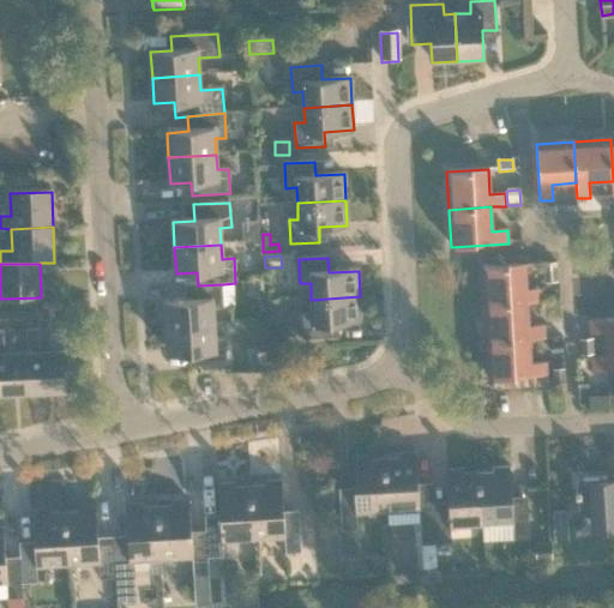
[(545,284),(558,284),(557,264),(543,265),(545,284)]
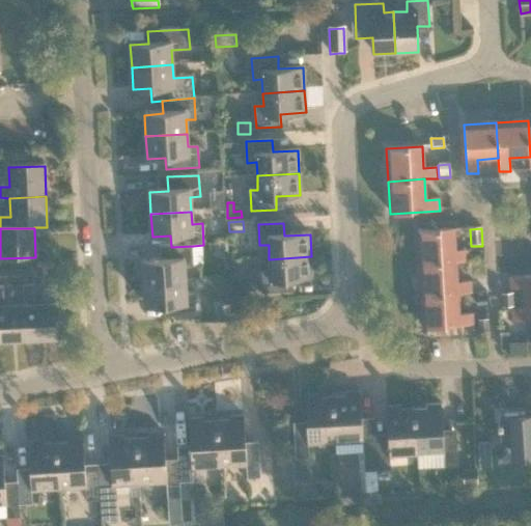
[(420,266),(456,264),(470,263),(469,252),(455,253),(454,231),(418,233),(420,266)]
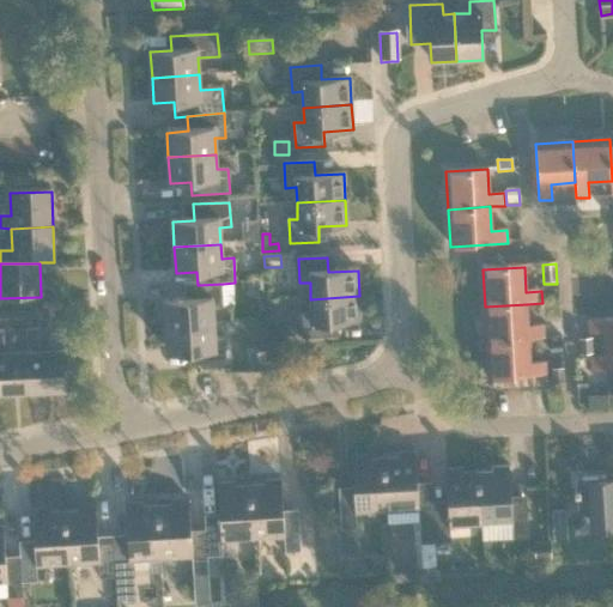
[(165,302),(167,327),(216,325),(214,309),(224,308),(223,284),(198,285),(186,286),(187,301),(165,302)]
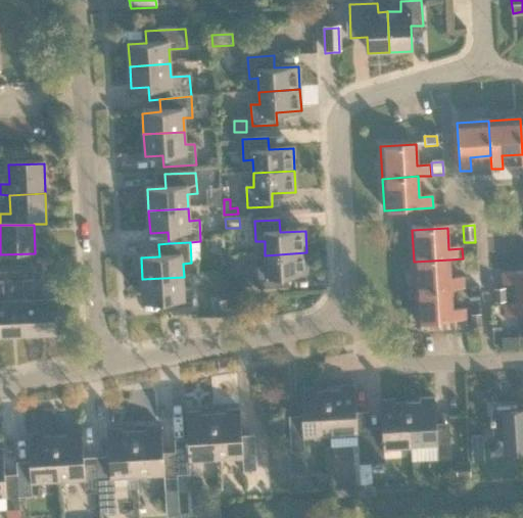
[(307,274),(306,252),(265,255),(266,269),(257,269),(258,289),(283,287),(283,275),(307,274)]
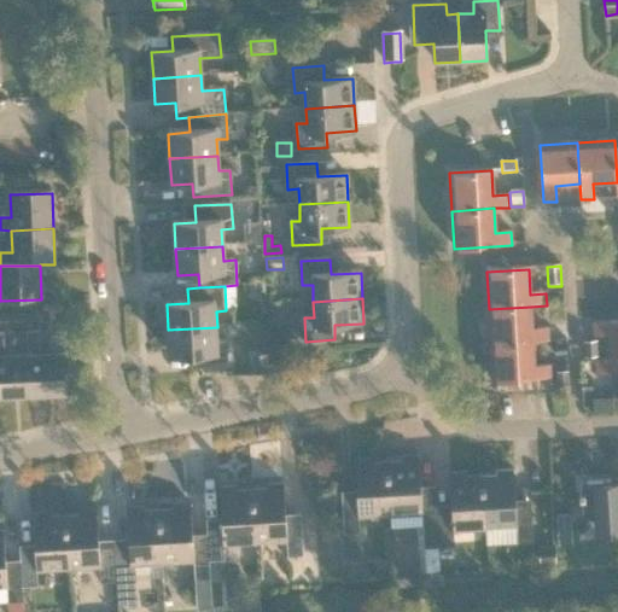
[(532,331),(531,307),(489,309),(490,347),(534,344),(548,343),(548,331),(532,331)]
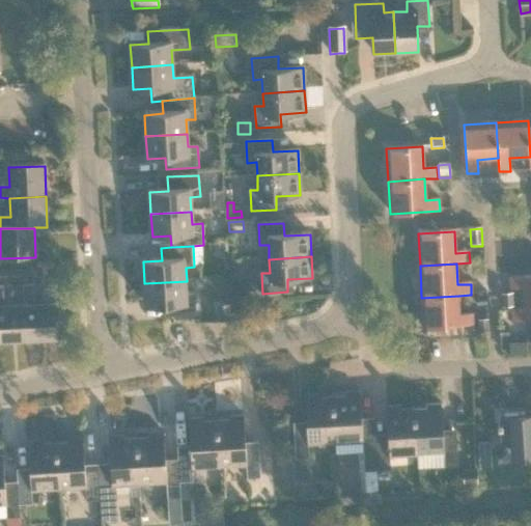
[(526,310),(530,309),(530,278),(510,279),(511,291),(525,289),(526,310)]
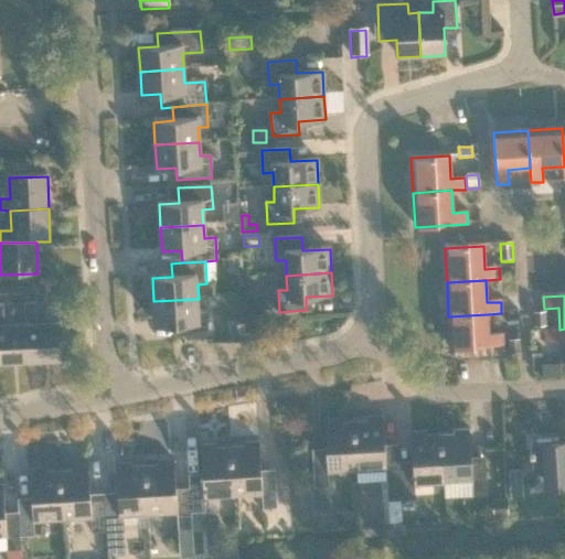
[(200,313),(199,299),(153,301),(156,325),(176,324),(177,337),(210,336),(209,313),(200,313)]
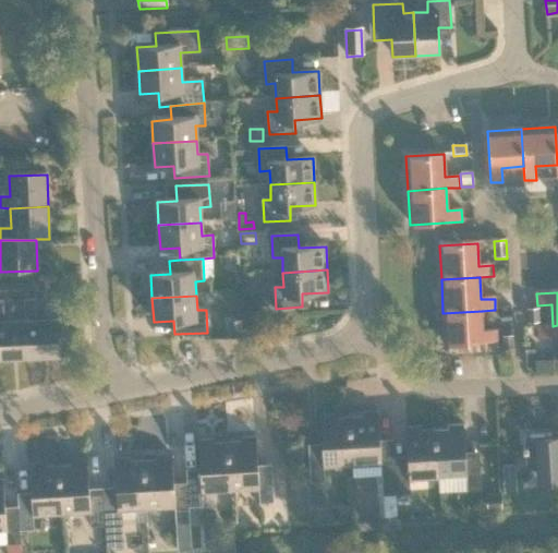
[(25,301),(26,323),(27,360),(60,358),(58,322),(37,323),(36,300),(25,301)]
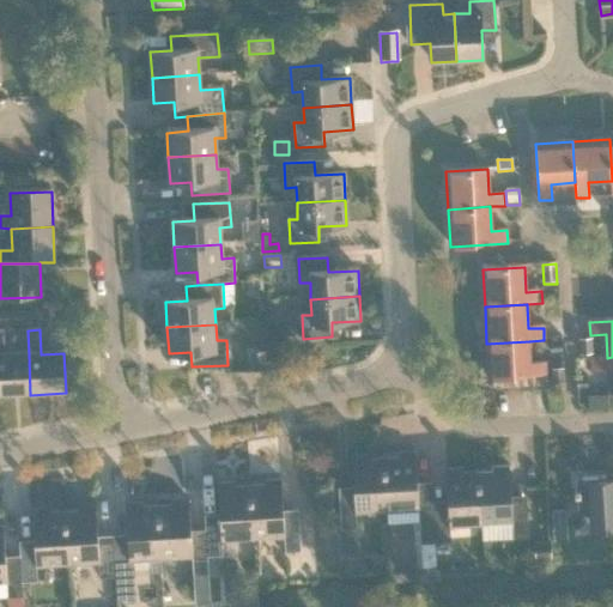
[(0,332),(0,396),(30,395),(29,354),(6,356),(5,332),(0,332)]
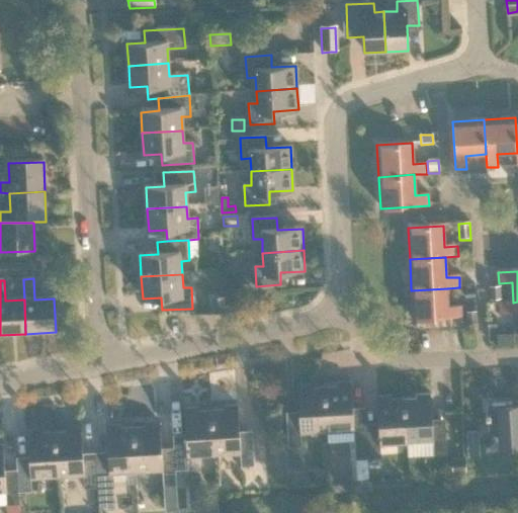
[(502,301),(501,286),(489,287),(490,301),(502,301)]
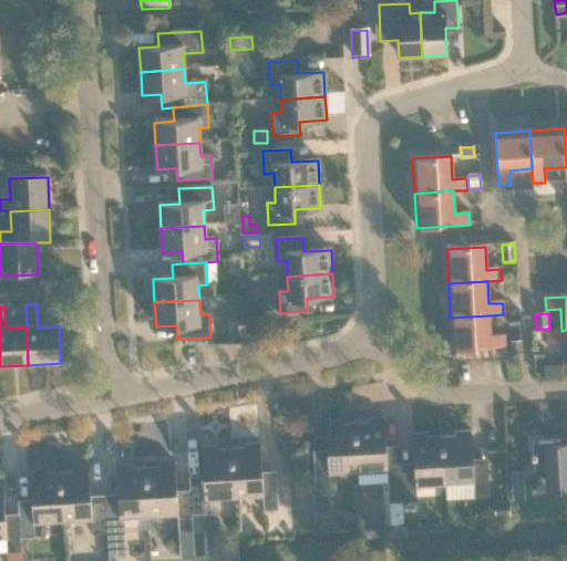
[(490,336),(490,315),(450,318),(452,351),(505,347),(504,335),(490,336)]
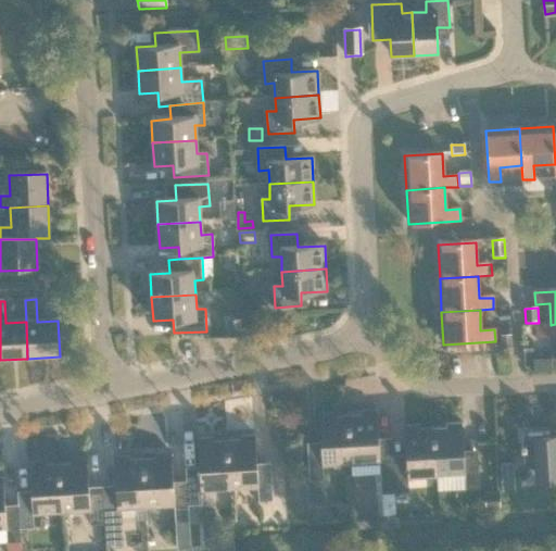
[(555,324),(551,325),(536,326),(536,337),(552,336),(553,360),(555,360),(555,324)]
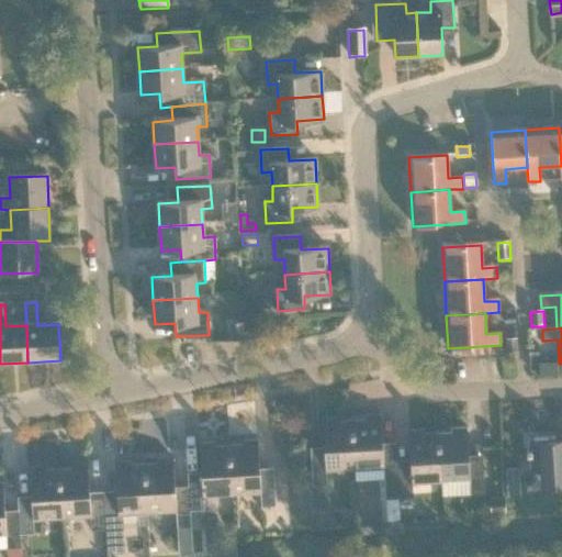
[(276,347),(289,345),(285,332),(273,334),(276,347)]
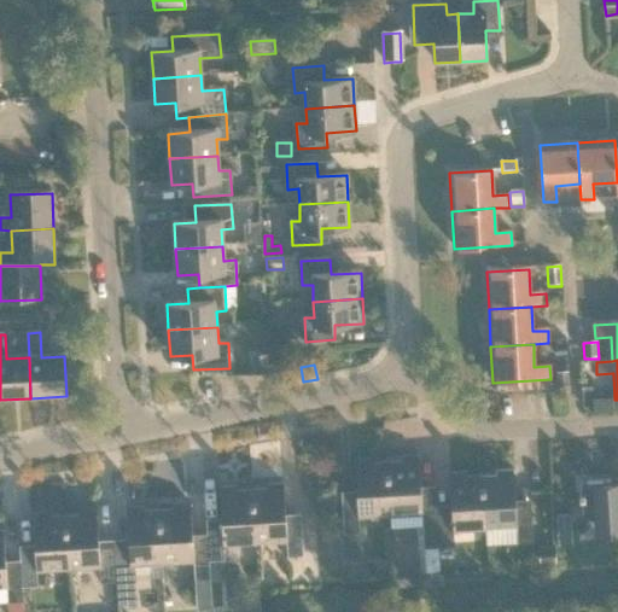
[(558,389),(569,388),(569,373),(557,374),(558,389)]
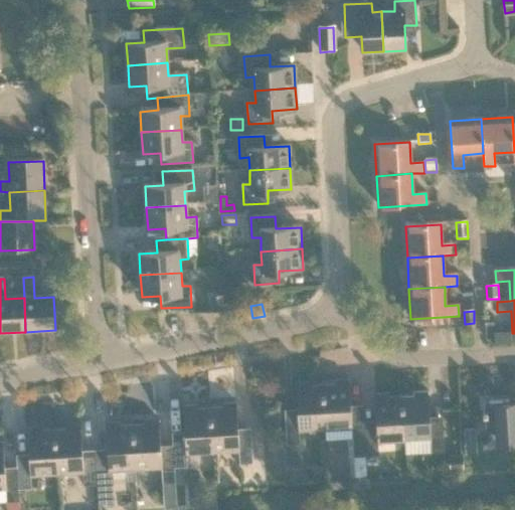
[(349,381),(322,383),(325,431),(333,430),(346,430),(347,430),(347,442),(347,445),(348,460),(350,480),(355,479),(367,478),(366,457),(365,457),(364,444),(366,444),(365,430),(364,412),(351,413),(350,403),(349,381)]
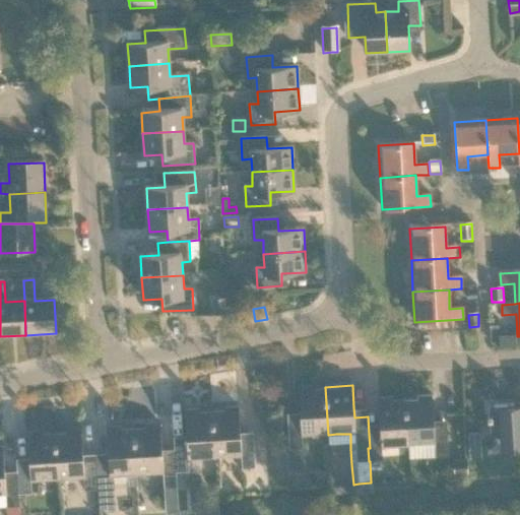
[(302,437),(328,435),(325,387),(299,389),(301,421),(287,422),(288,449),(303,448),(302,437)]
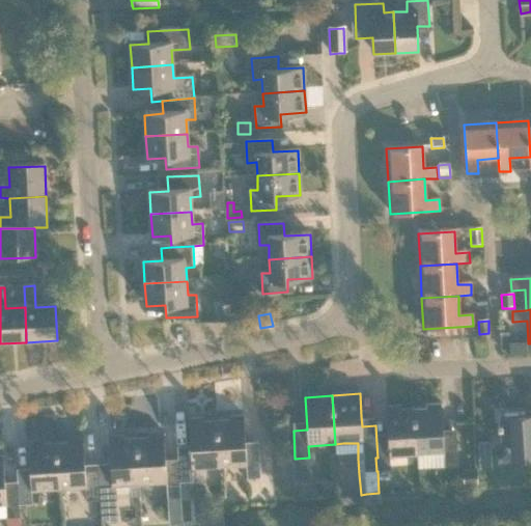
[(441,406),(414,407),(417,455),(444,453),(445,467),(458,466),(457,438),(443,439),(441,406)]
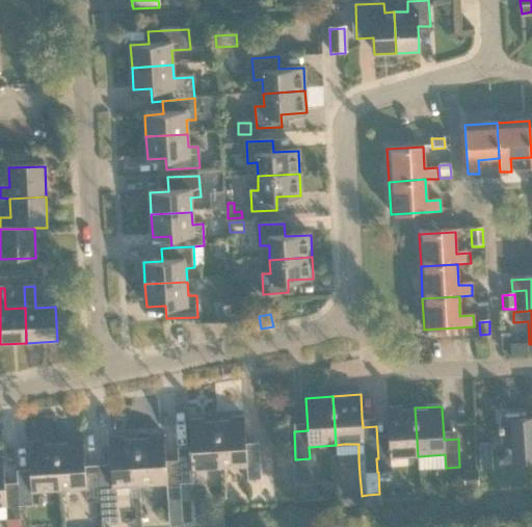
[(390,458),(418,456),(415,407),(388,410),(390,443),(377,444),(378,458),(376,458),(377,472),(378,472),(391,472),(390,458)]
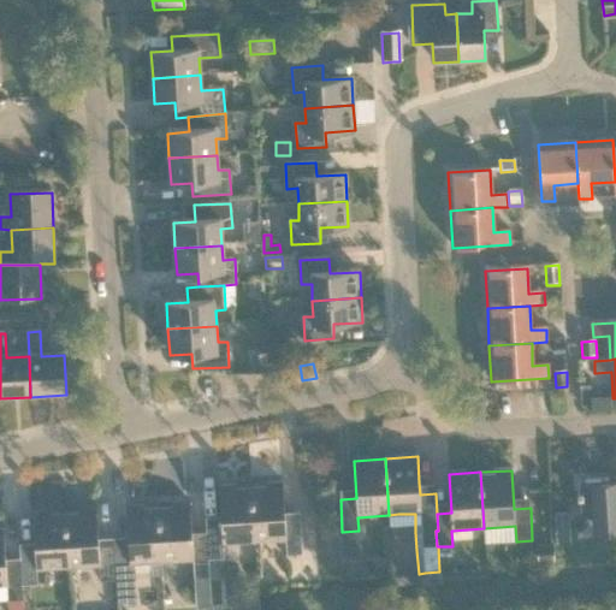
[(615,480),(580,483),(582,520),(602,519),(603,536),(615,534),(615,480)]
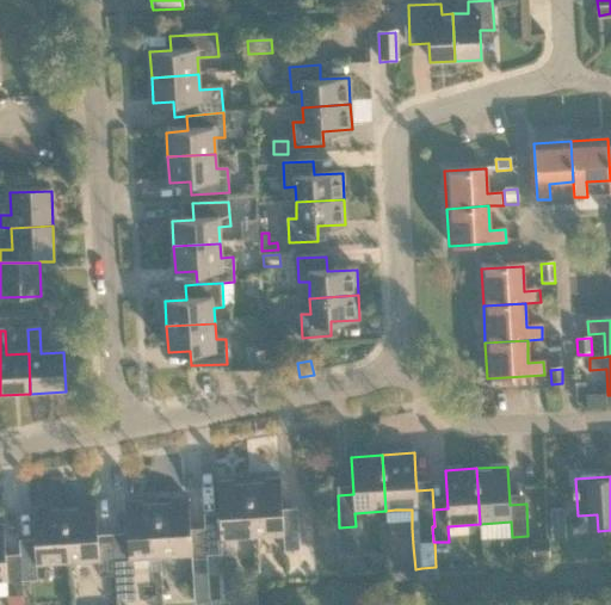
[(279,481),(247,483),(252,537),(283,536),(284,551),(301,550),(298,517),(282,518),(279,481)]
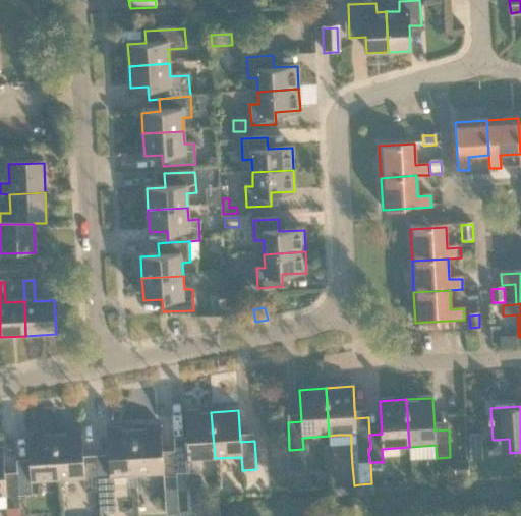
[(187,460),(215,458),(211,412),(184,413),(186,446),(173,447),(174,458),(175,474),(188,473),(187,460)]
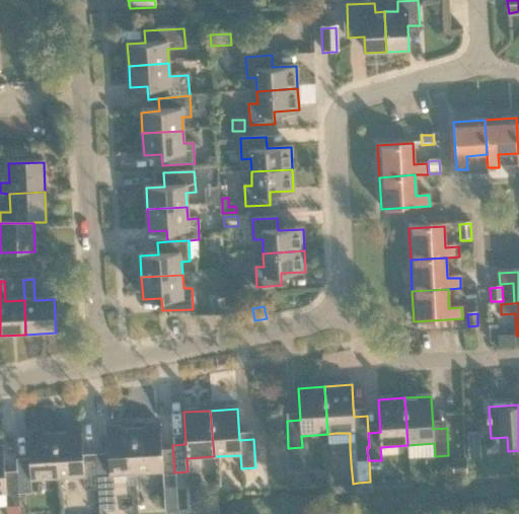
[(175,485),(174,472),(173,456),(161,457),(159,426),(133,427),(136,474),(162,472),(164,513),(177,512),(175,485)]
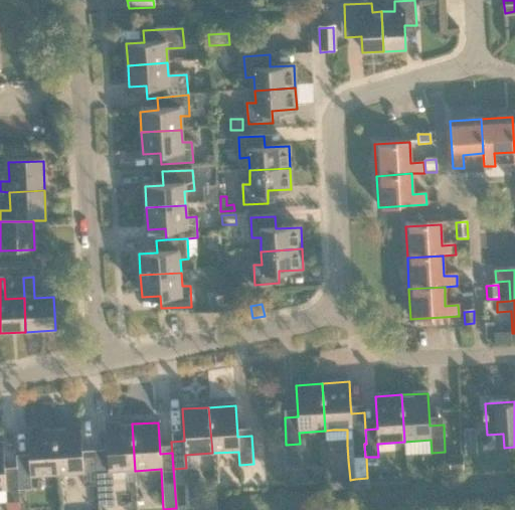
[(112,472),(135,471),(132,423),(105,426),(107,457),(94,458),(96,486),(98,501),(114,500),(112,472)]
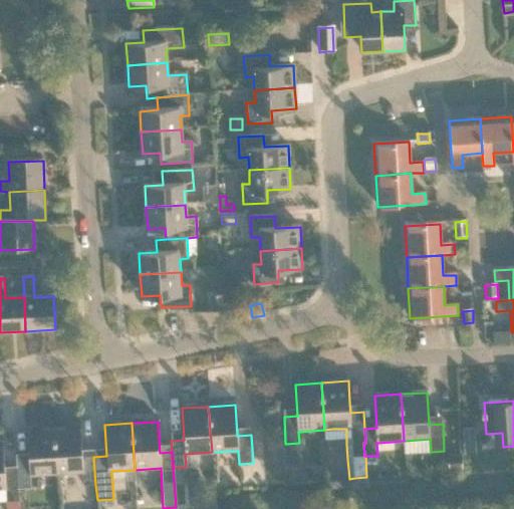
[(95,485),(93,457),(81,458),(79,427),(53,429),(56,475),(82,473),(82,486),(95,485)]
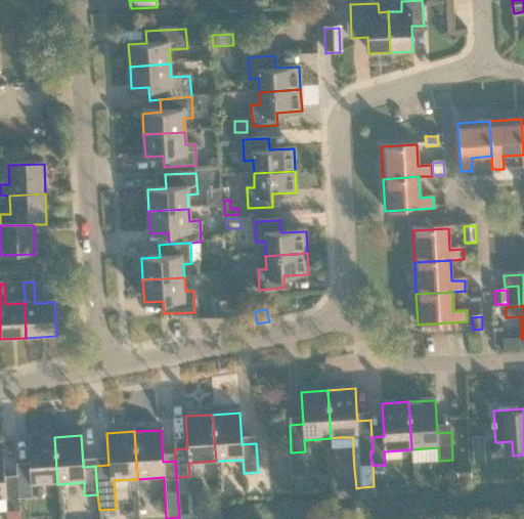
[(30,486),(57,484),(54,437),(27,439),(29,471),(16,472),(16,483),(17,500),(31,499),(30,486)]
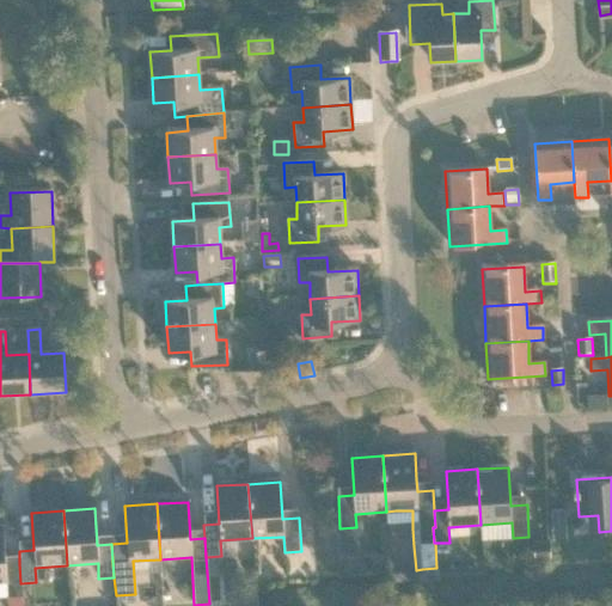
[(550,512),(552,542),(567,540),(564,510),(550,512)]
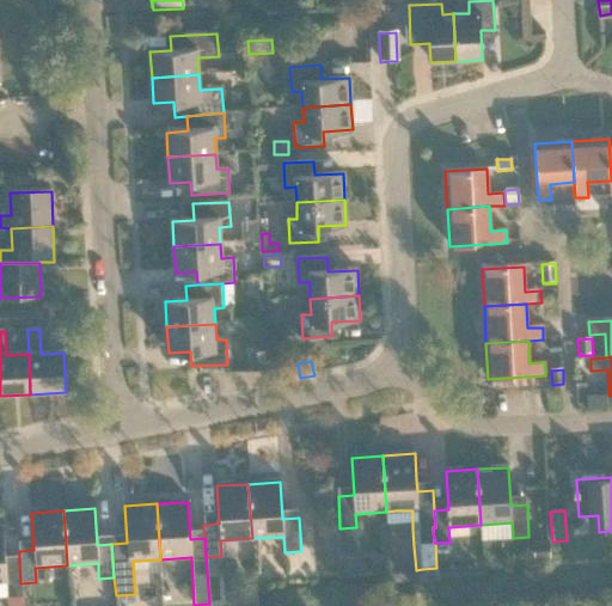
[(1,528),(0,527),(0,585),(6,585),(6,598),(22,598),(20,583),(19,564),(4,564),(1,528)]
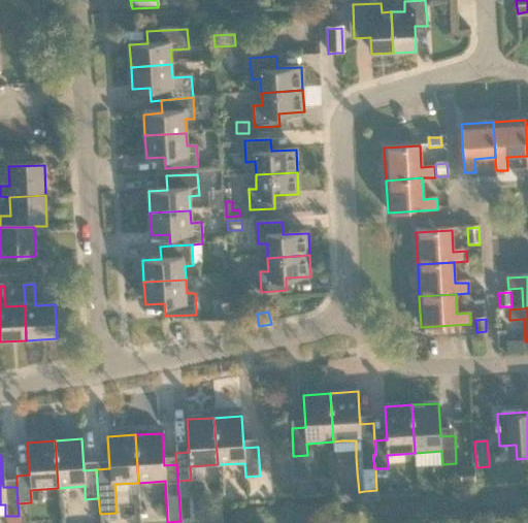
[(460,467),(461,484),(474,483),(473,467),(460,467)]
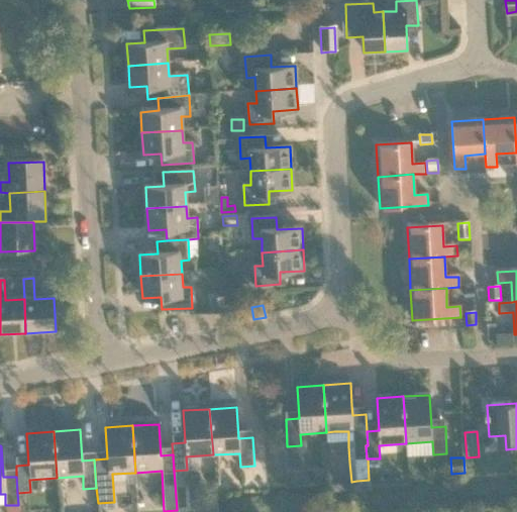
[(310,486),(309,470),(289,471),(290,486),(310,486)]
